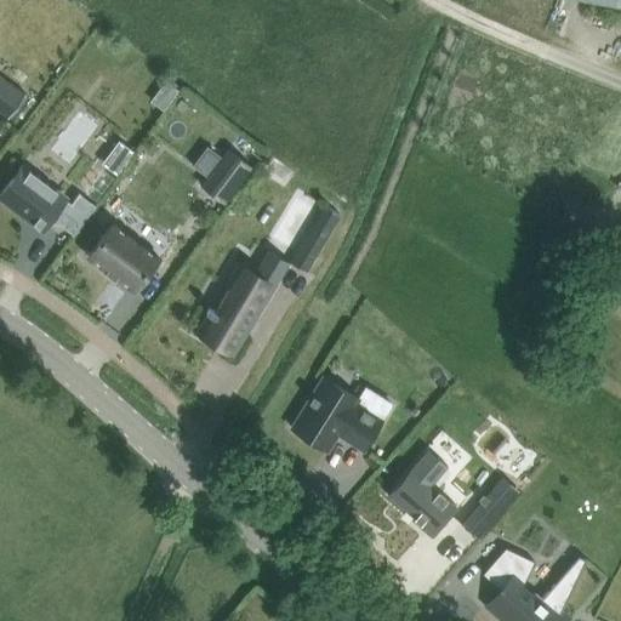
[(26,96),(0,77),(0,110),(10,118),(26,96)]
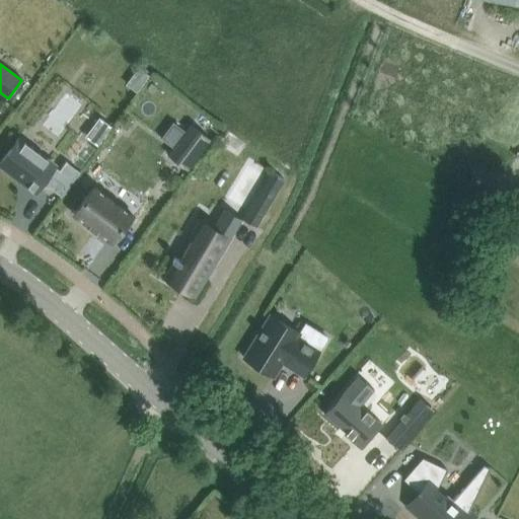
[(135,76),(143,82),(149,74),(141,68),(135,76)]
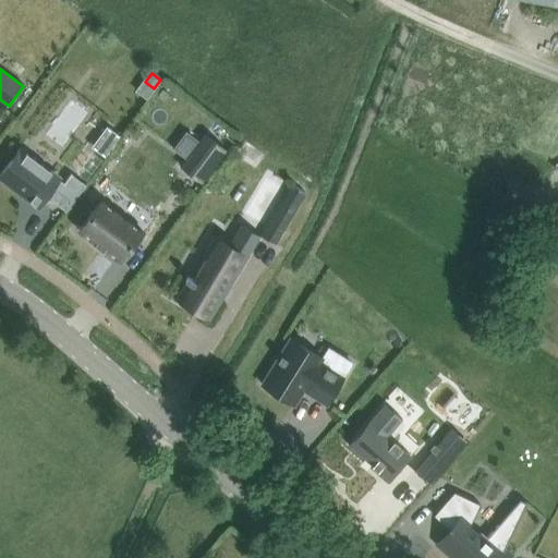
[(202,181),(226,150),(205,135),(181,166),(202,181)]
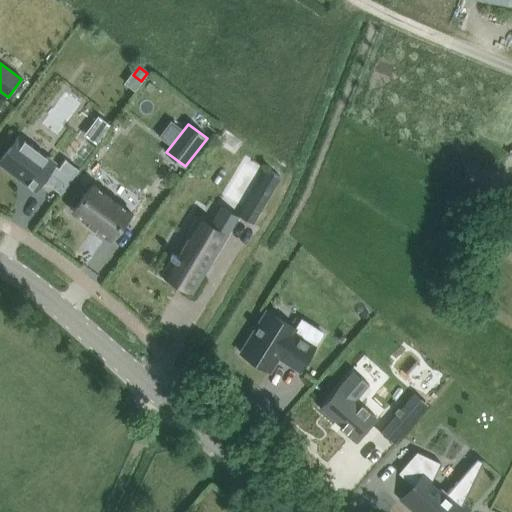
[(18,136),(0,160),(0,162),(36,190),(45,178),(49,182),(48,183),(61,193),(78,170),(65,160),(58,169),(54,166),(55,164),(18,136)]
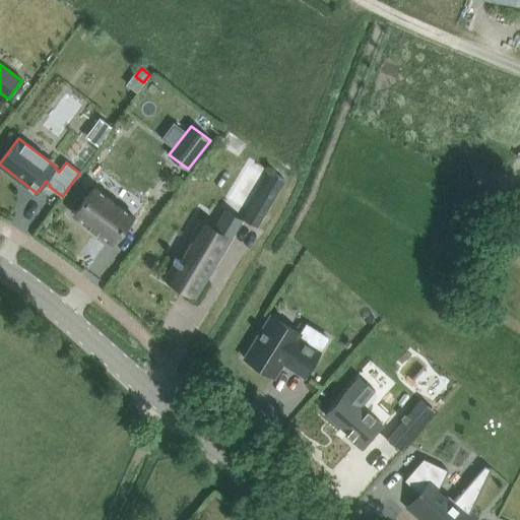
[(272,172),(268,178),(280,185),(284,179),(272,172)]
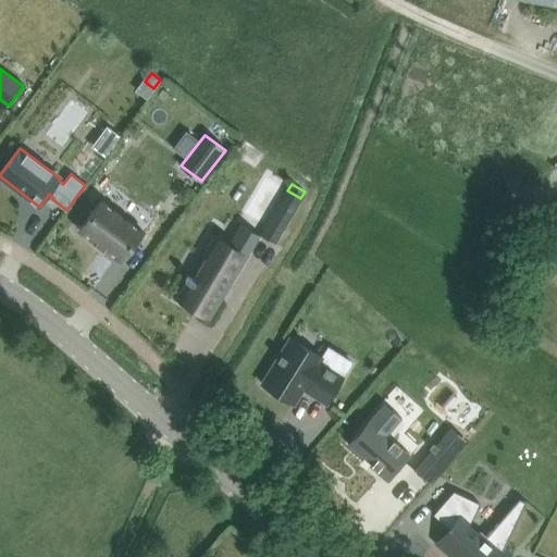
[(547,219),(556,223),(556,200),(547,219)]
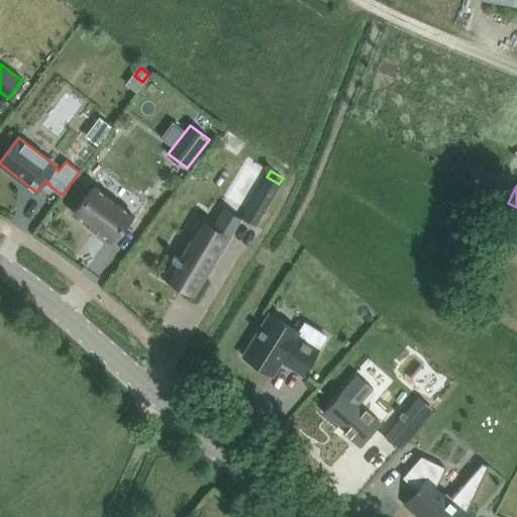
[(113,243),(134,216),(96,187),(75,214),(90,226),(89,227),(97,233),(98,232),(113,243)]
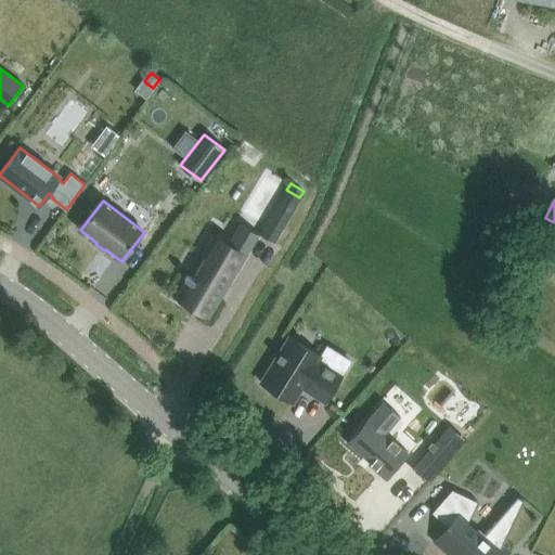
[(275,208),(260,235),(273,243),(288,216),(275,208)]
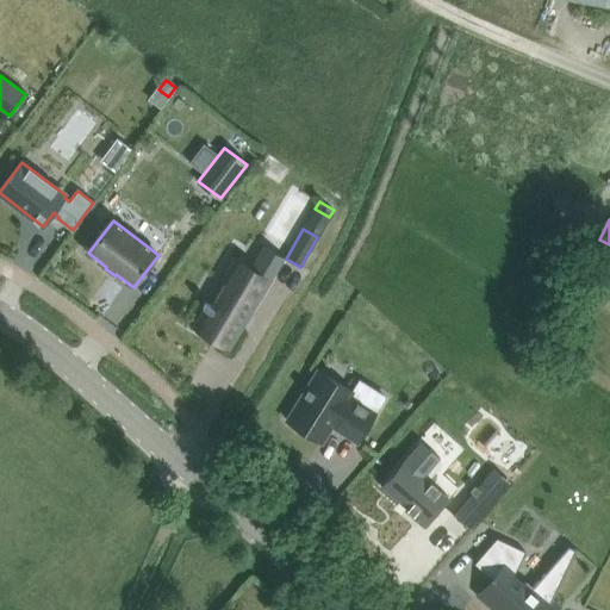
[(230,350),(286,259),(268,248),(255,269),(232,256),(218,281),(226,286),(213,307),(205,303),(191,328),(230,350)]
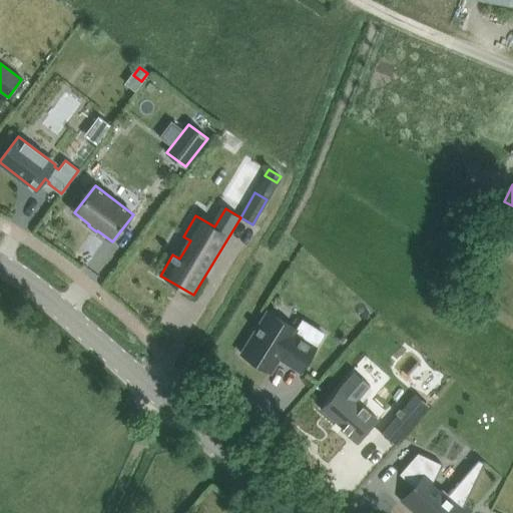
[(240,354),(271,372),(279,358),(301,372),(316,347),(295,333),(297,330),(268,311),(240,354)]
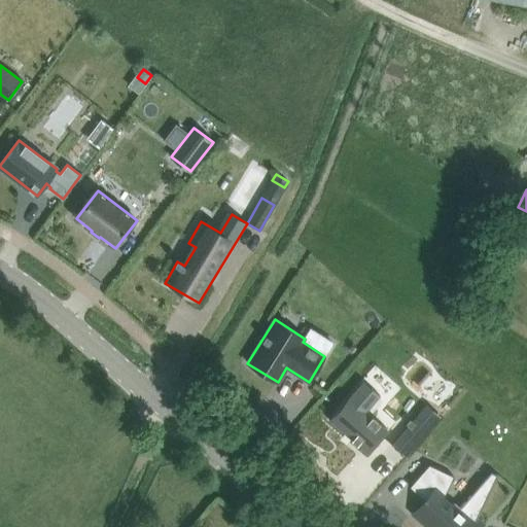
[(350,396),(328,420),(366,453),(388,429),(366,412),(380,396),(363,382),(350,397),(350,396)]
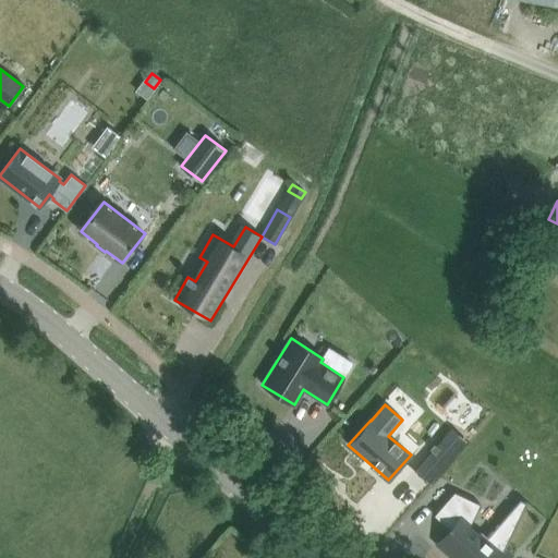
[(432,451),(414,471),(431,484),(452,460),(434,444),(429,449),(432,451)]
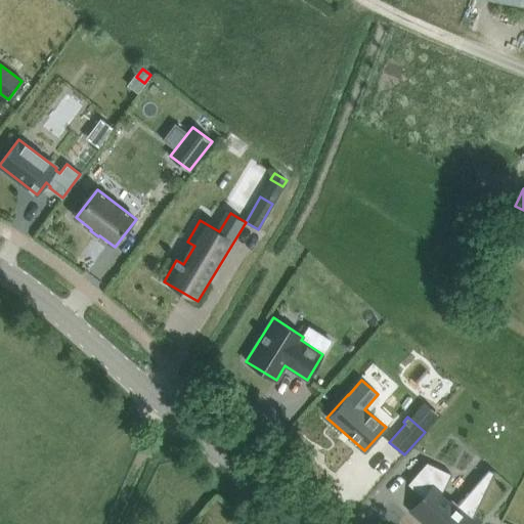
[(427,462),(407,484),(422,496),(424,498),(419,510),(428,514),(425,520),(431,523),(470,523),(475,514),(486,490),(485,489),(475,484),(456,506),(441,492),(450,474),(427,462)]
